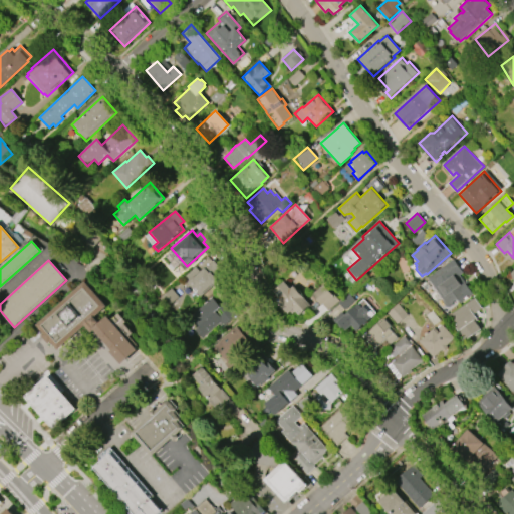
[(213,260),(226,275),(201,298),(187,282),(189,281),(184,276),(195,267),(199,272),(213,260)]
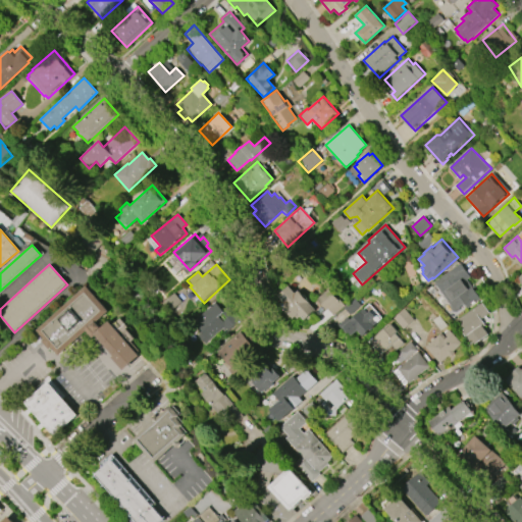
[(434,282),(461,264),(470,277),(466,279),(480,299),(467,308),(464,304),(460,307),(460,309),(457,312),(453,312),(451,309),(451,306),(434,282)]
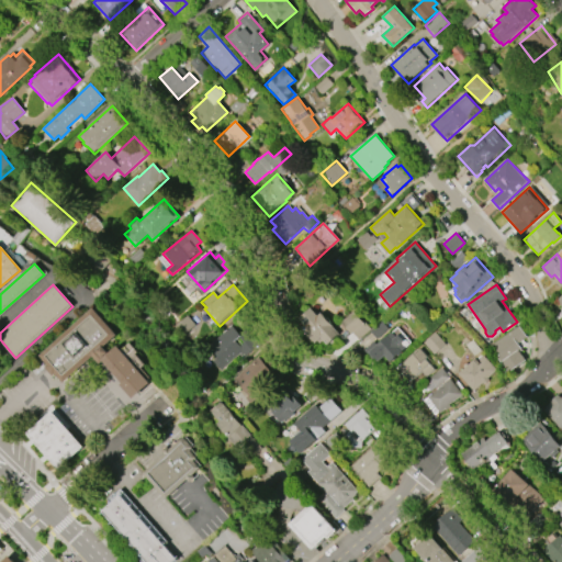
[(321,312),(325,317),(327,317),(330,321),(330,323),(339,334),(326,345),(322,340),(319,343),(316,340),(315,343),(306,333),(307,332),(305,328),(306,327),(299,318),(310,307),(317,315),(321,312)]
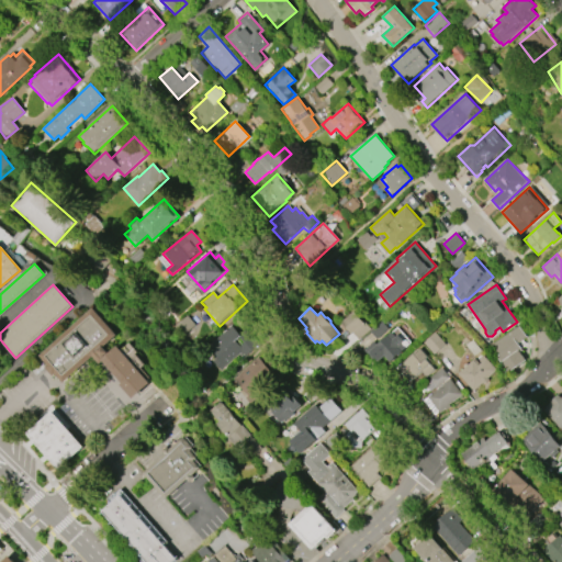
[(38,356),(91,308),(114,335),(102,347),(108,352),(102,357),(102,358),(98,362),(92,356),(62,382),(54,374),(52,375),(44,367),(46,364),(38,356)]
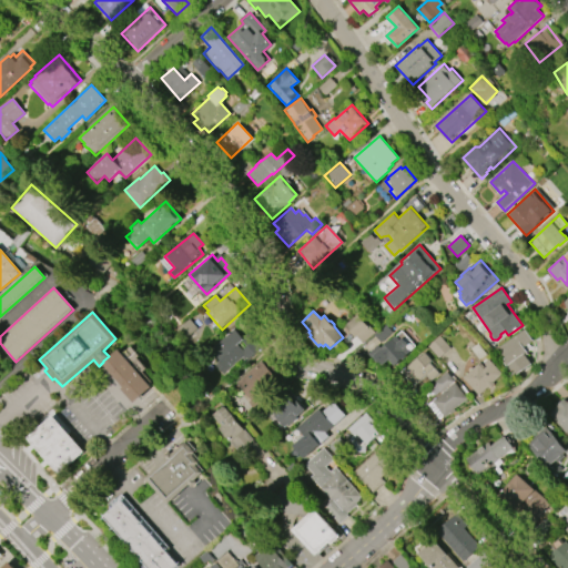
[(374,332),(362,343),(356,336),(355,337),(344,326),(357,313),(374,332)]
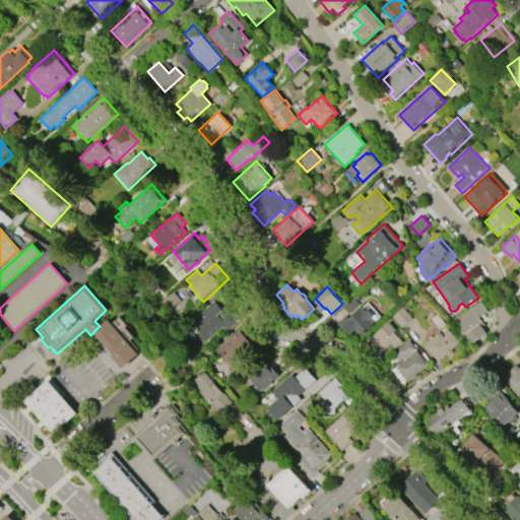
[(192,321),(214,302),(221,310),(228,305),(240,319),(225,332),(221,328),(204,343),(196,334),(201,330),(192,321)]
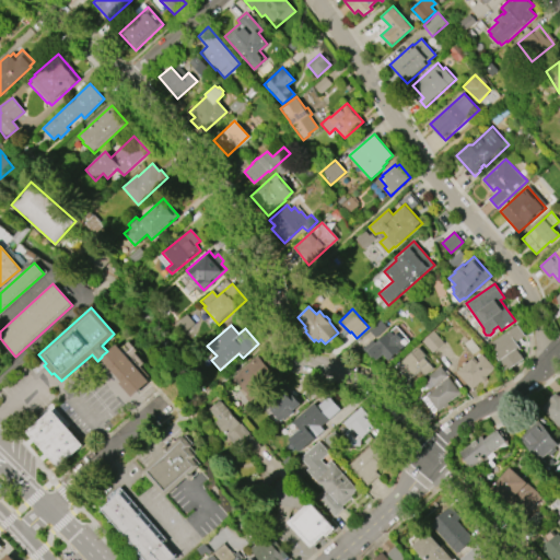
[(488,345),(517,325),(525,336),(516,342),(521,350),(518,351),(524,359),(508,371),(499,359),(496,360),(492,356),(494,354),(488,345)]
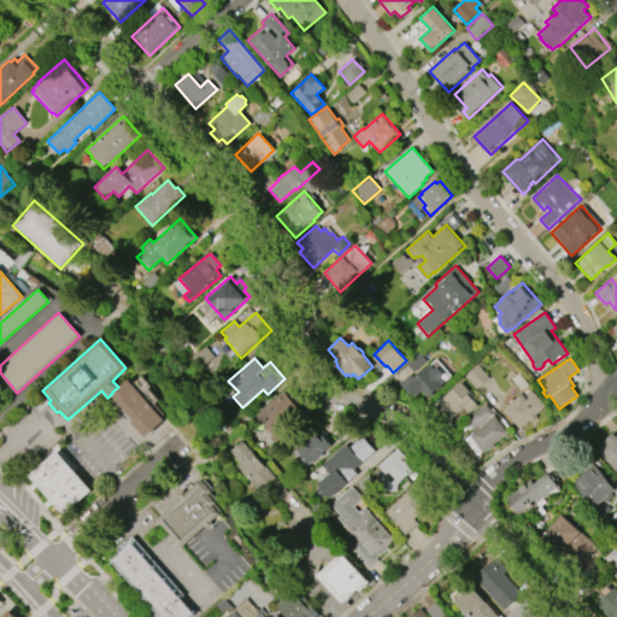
[(412,378),(429,364),(434,369),(436,366),(444,375),(441,377),(445,382),(428,397),(422,391),(415,397),(412,393),(409,395),(399,385),(410,375),(412,378)]
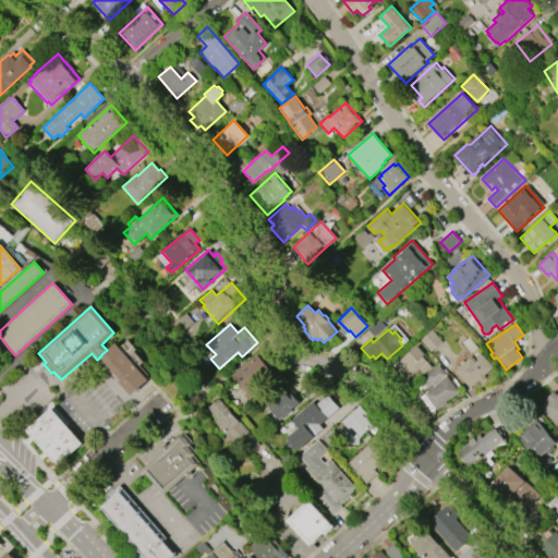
[(431,352),(420,340),(432,329),(443,341),(431,352)]
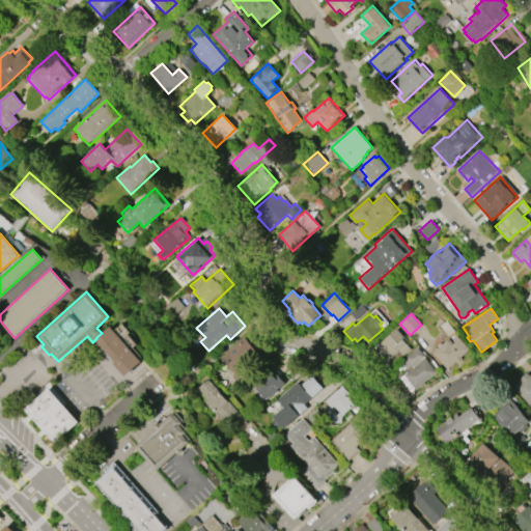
[(142,361),(126,376),(114,364),(115,363),(95,340),(111,327),(142,361)]
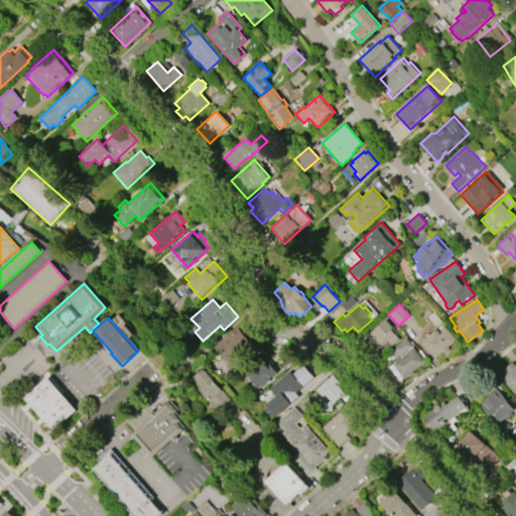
[(364,338),(378,325),(379,326),(385,319),(392,328),(390,330),(399,339),(391,346),(386,341),(375,351),(364,338)]
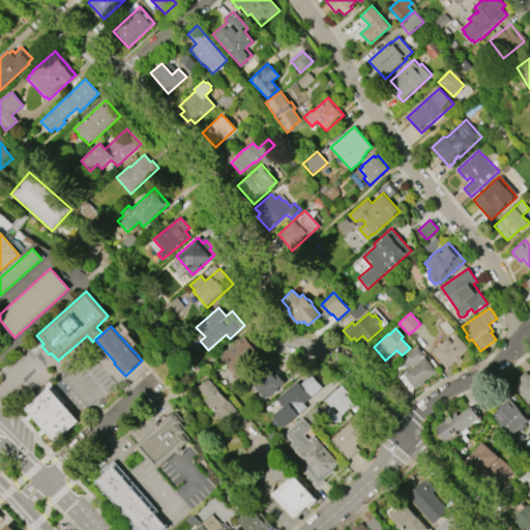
[(446,370),(432,352),(446,340),(450,344),(453,342),(451,340),(455,334),(469,349),(460,357),(462,358),(457,362),(455,361),(446,370)]
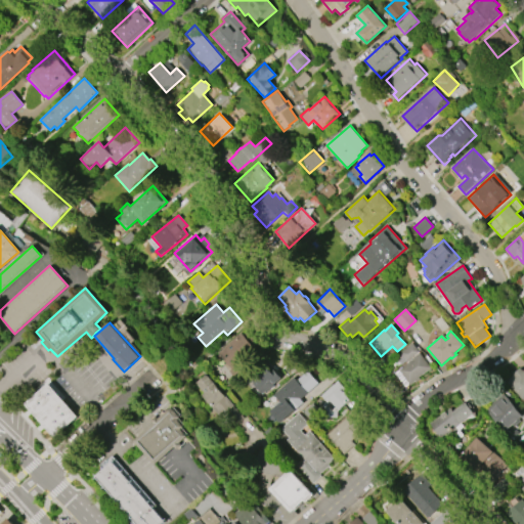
[(218,353),(241,333),(257,351),(233,370),(218,353)]
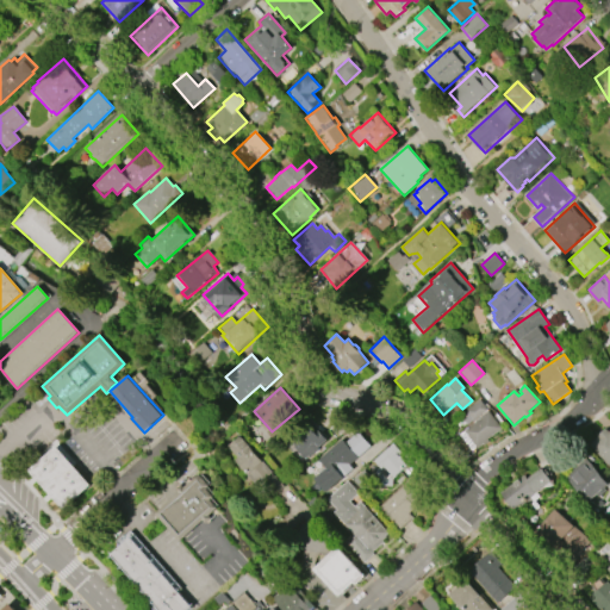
[(466,410),(479,399),(487,410),(474,421),(466,410)]
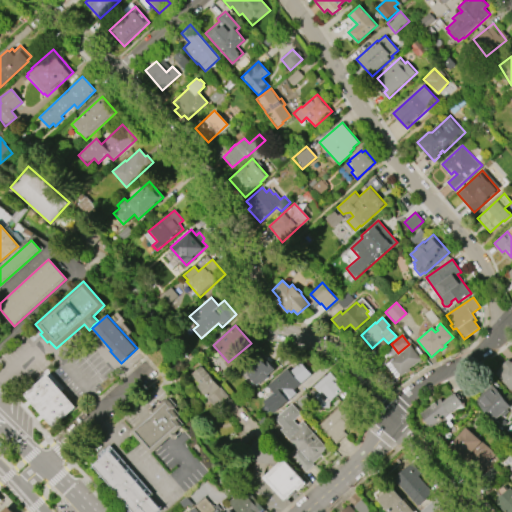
[(400,377),(388,362),(403,351),(403,350),(410,345),(421,360),(408,370),(409,372),(406,374),(405,373),(400,377)]
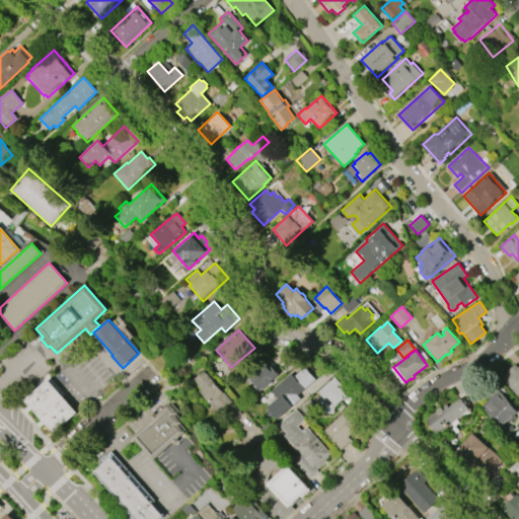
[(518,397),(518,361),(501,379),(518,397)]
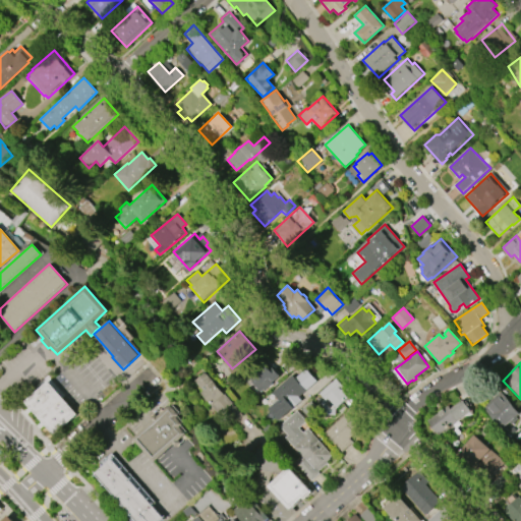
[(251,382),(264,392),(280,373),(268,363),(251,382)]
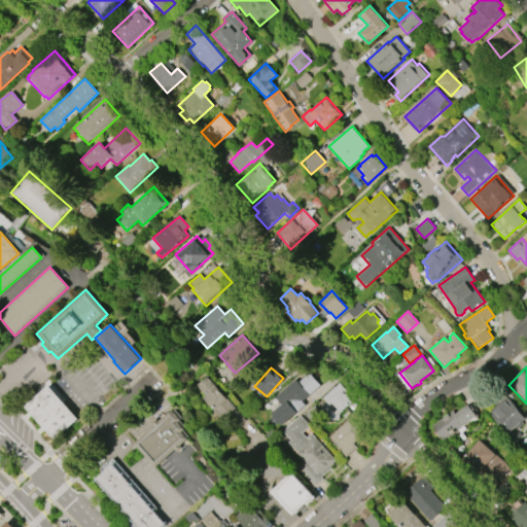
[(275,397),(295,380),(297,383),(309,373),(320,385),(302,401),(305,405),(281,425),(272,413),(281,405),(275,397)]
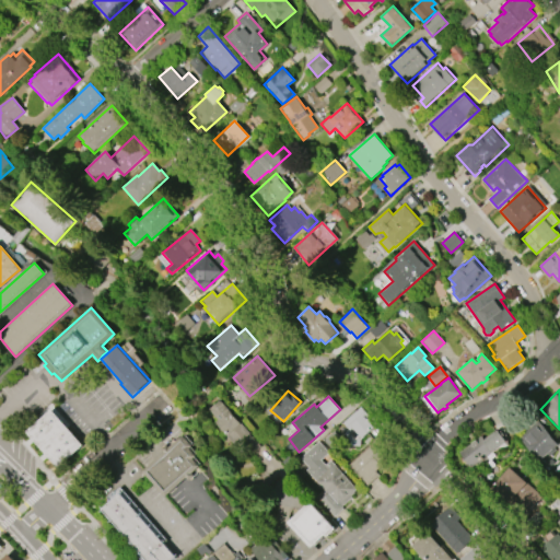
[(209,409),(220,399),(249,434),(235,446),(225,434),(216,422),(219,420),(209,409)]
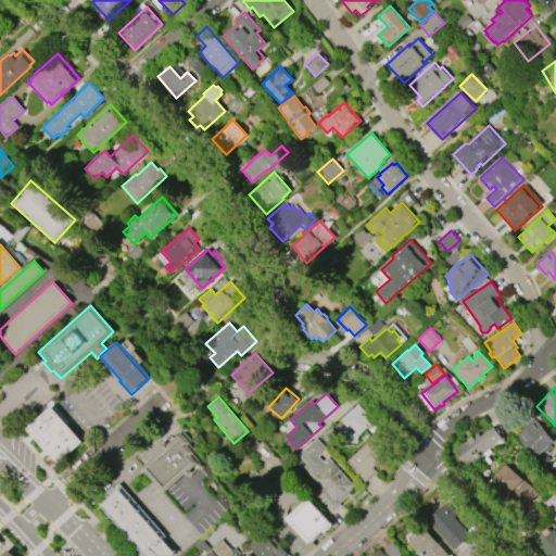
[(341,419),(358,403),(367,413),(365,415),(373,424),(357,437),(357,443),(350,443),(350,439),(341,429),(345,425),(341,419)]
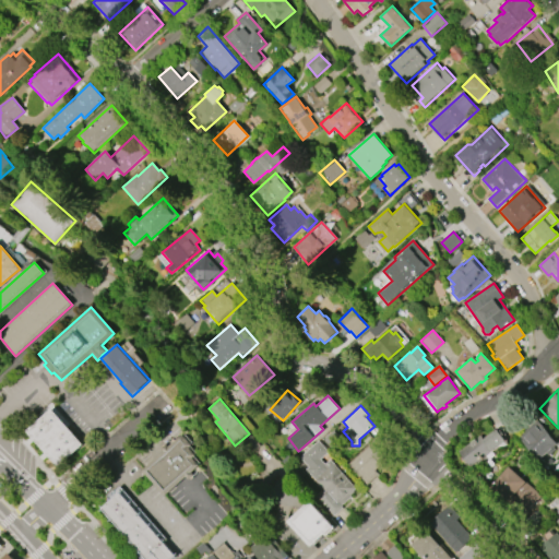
[(58,466),(26,431),(51,409),(83,444),(58,466)]
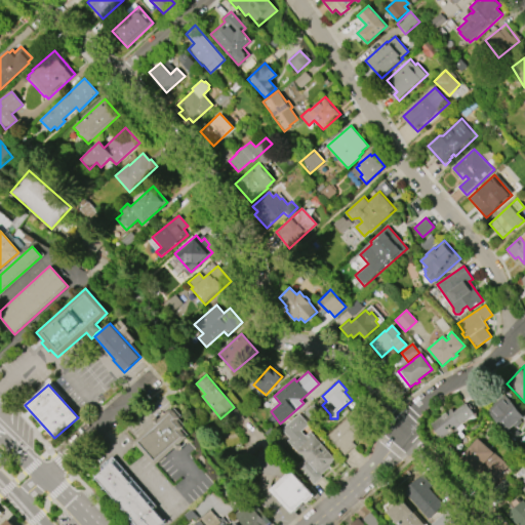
[(487,410),(503,395),(524,416),(507,432),(487,410)]
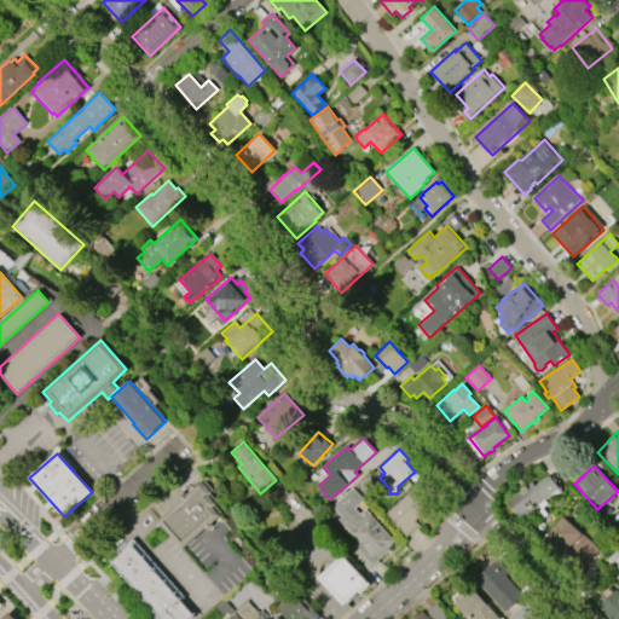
[(508,498),(532,481),(536,486),(550,475),(559,474),(561,492),(553,493),(520,516),(508,498)]
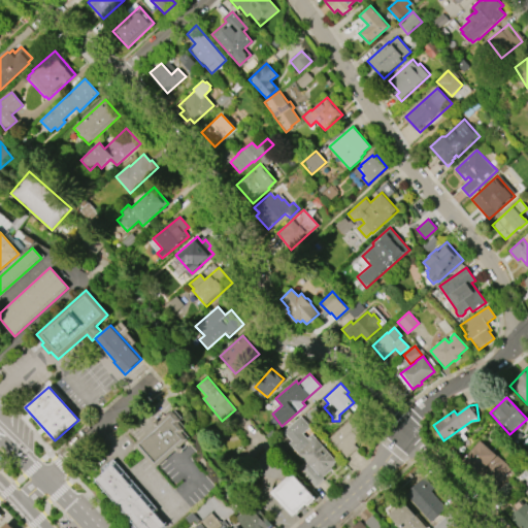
[(155,468),(134,444),(155,426),(153,424),(159,418),(161,421),(173,409),(183,419),(179,422),(186,429),(184,431),(190,438),(183,444),(185,448),(178,453),(175,451),(155,468)]
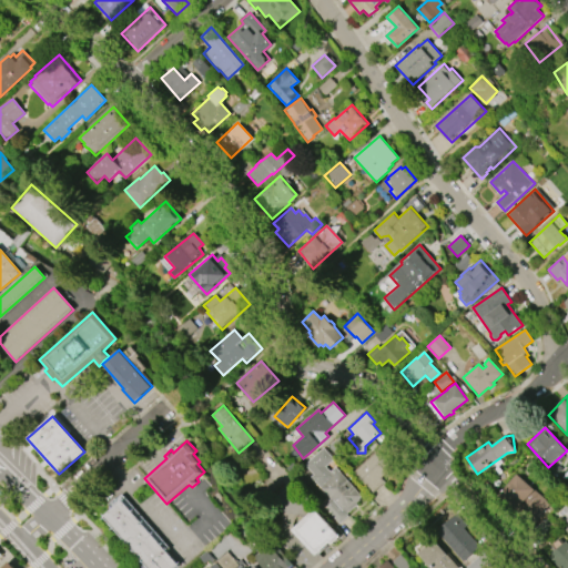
[(395,456),(385,465),(386,467),(384,469),(386,473),(381,478),(384,483),(373,493),(353,472),(384,443),(395,456)]
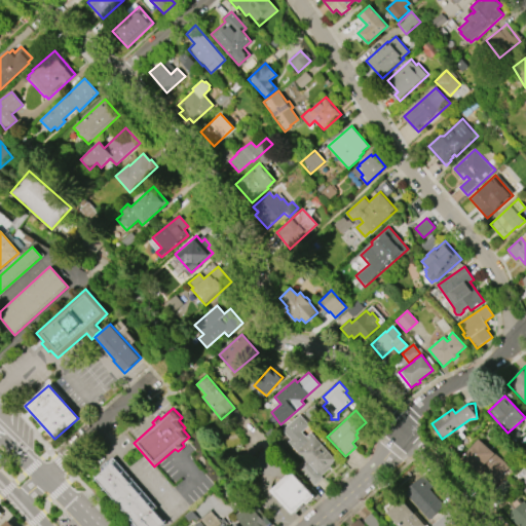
[(306,461),(299,467),(312,484),(337,462),(308,429),(310,427),(299,415),(279,431),(306,461)]
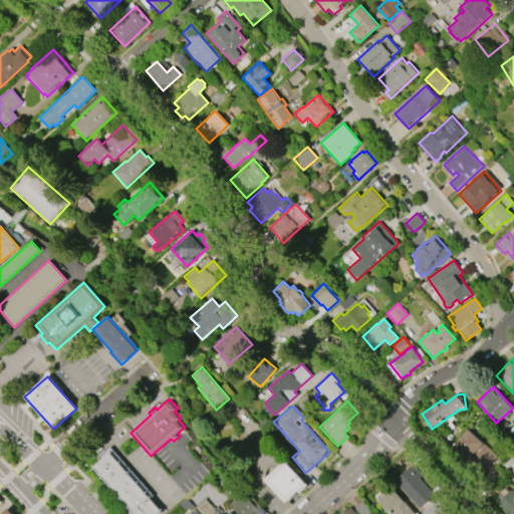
[(474,461),(484,470),(497,457),(468,429),(451,447),(470,465),(474,461)]
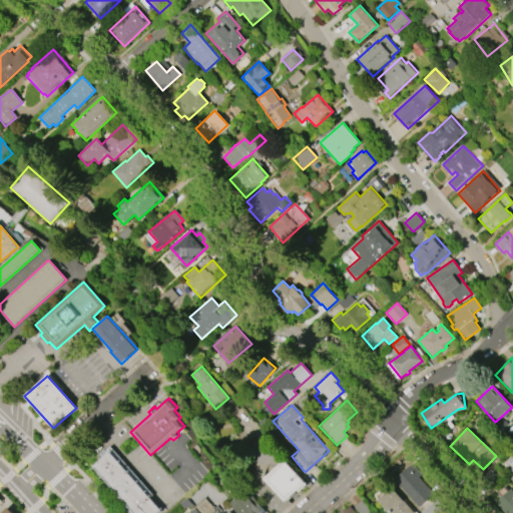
[(158,512),(133,512),(92,467),(100,460),(97,455),(102,450),(103,452),(109,446),(153,495),(150,498),(161,511),(158,512)]
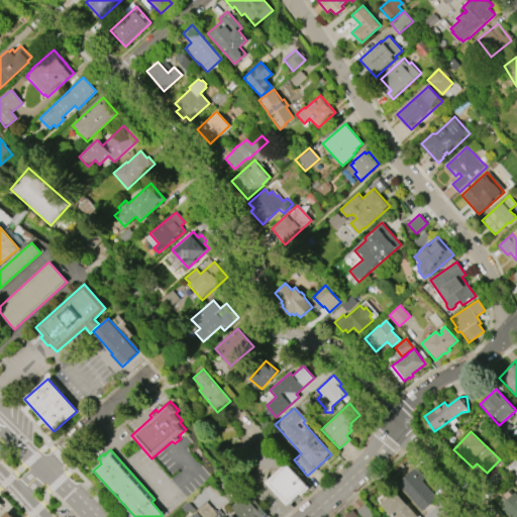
[(287,506),(265,483),(286,463),(310,489),(301,496),(299,494),(287,506)]
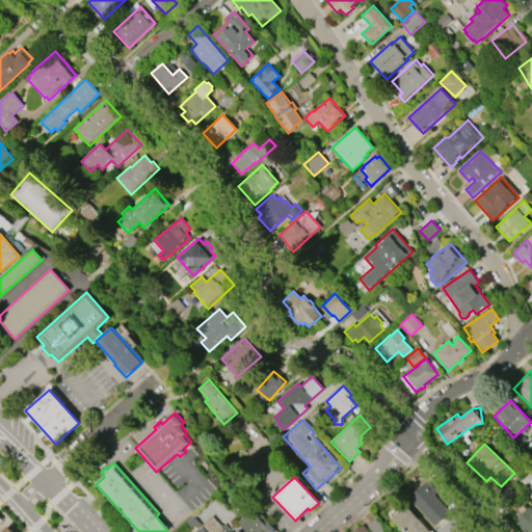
[(427,482),(437,493),(433,496),(449,512),(433,527),(408,499),(427,482)]
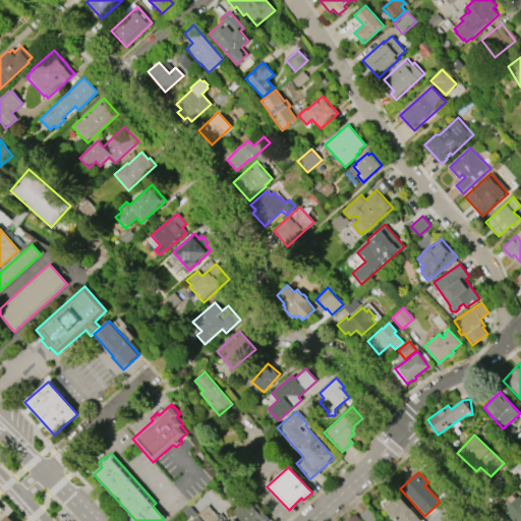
[(520,520),(513,520),(503,510),(509,505),(505,501),(513,494),(517,499),(519,498),(520,500),(520,520)]
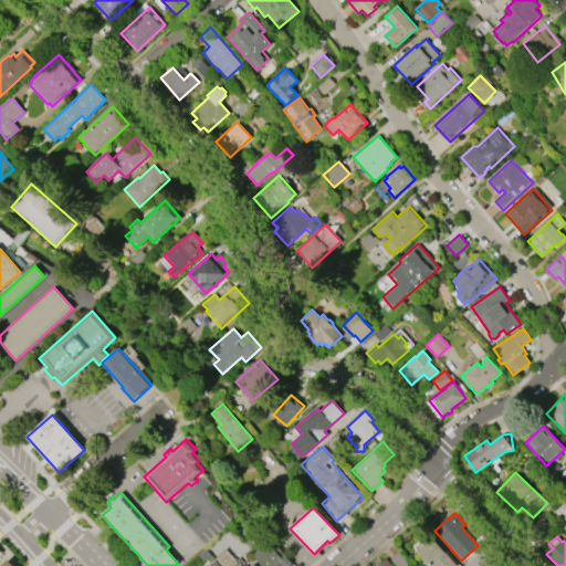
[(458,565),(429,565),(416,552),(425,545),(432,538),(458,565)]
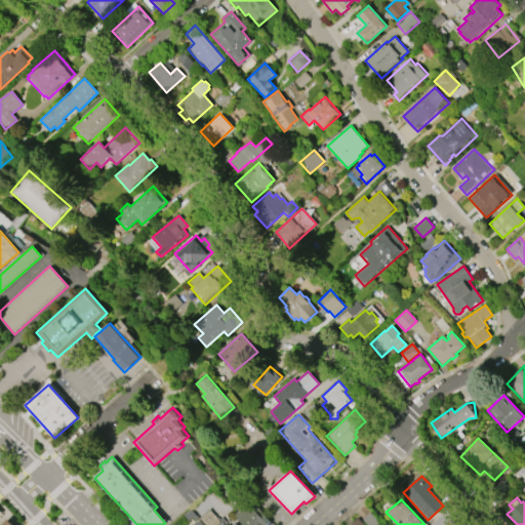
[(255,505),(271,522),(268,524),(243,524),(234,515),(243,508),(247,512),(255,505)]
